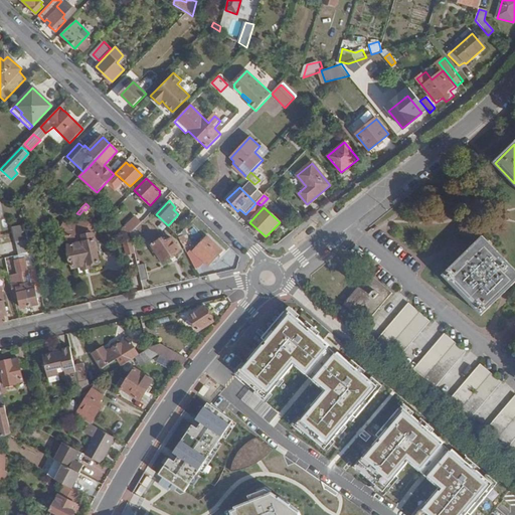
[(96,216),(86,210),(83,209),(79,214),(94,220),(96,216)]
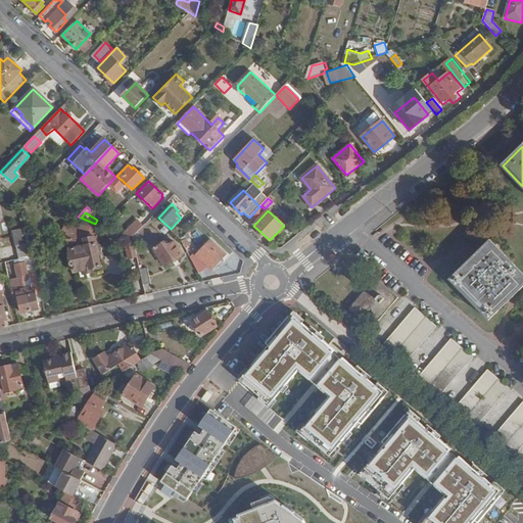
[(140,219),(128,229),(134,235),(145,225),(140,219)]
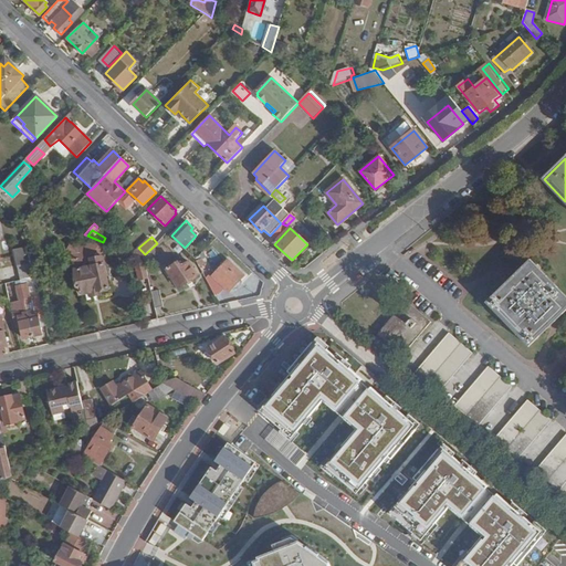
[(66,254),(73,259),(74,269),(87,265),(87,259),(102,255),(98,242),(76,247),(72,243),(66,254)]
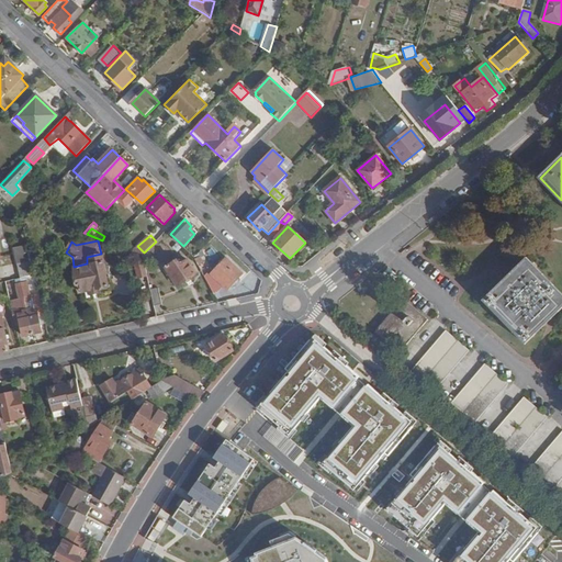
[(15,248),(19,263),(30,261),(26,246),(15,248)]
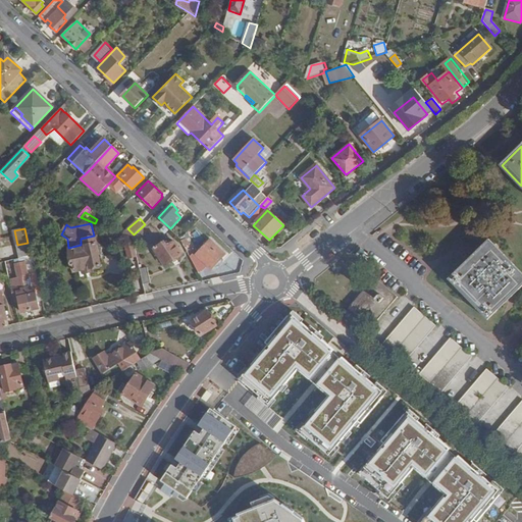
[(189,237),(186,232),(180,239),(181,242),(187,240),(189,237)]
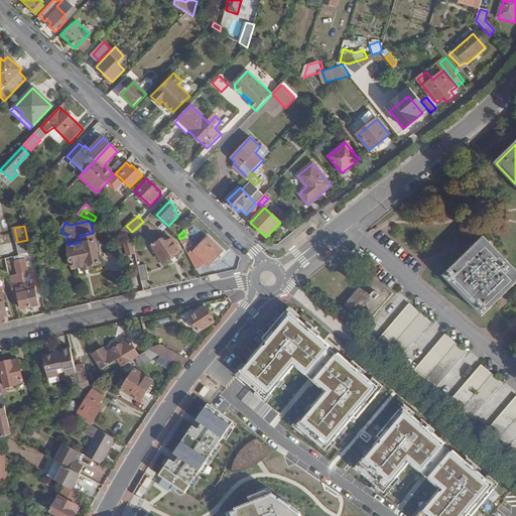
[(72,268),(97,263),(95,251),(97,250),(93,233),(80,236),(80,242),(68,245),(67,247),(65,248),(67,254),(68,254),(69,256),(72,268)]
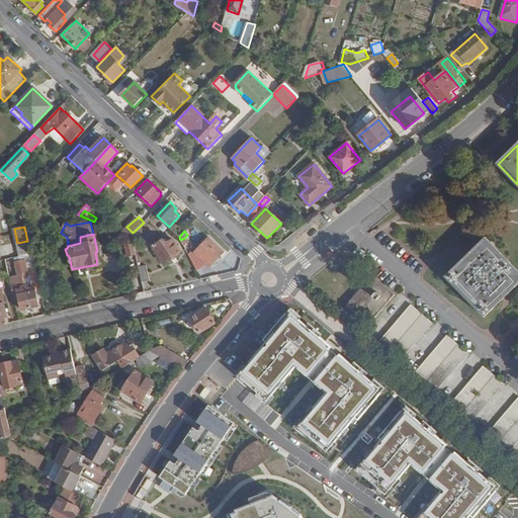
[(190,257),(196,269),(201,268),(205,264),(209,267),(213,262),(219,257),(224,252),(208,238),(190,257)]
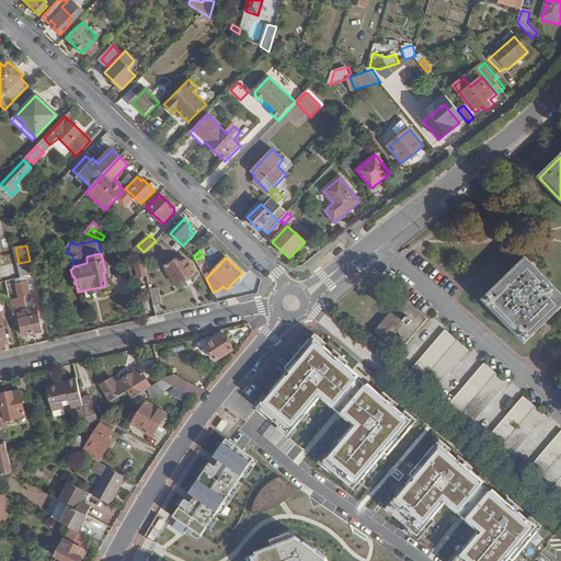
[(196,273),(187,260),(182,264),(179,260),(167,266),(178,285),(196,273)]
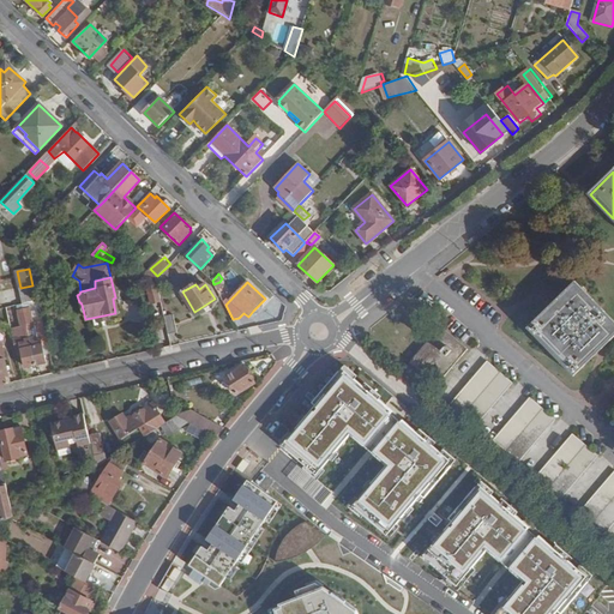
[(613,333),(613,325),(575,284),(530,329),(575,373),(613,333)]
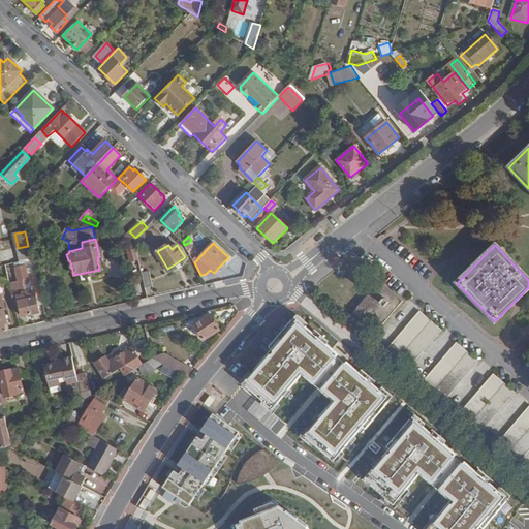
[(14,249),(18,262),(21,262),(27,260),(32,259),(29,246),(14,249)]
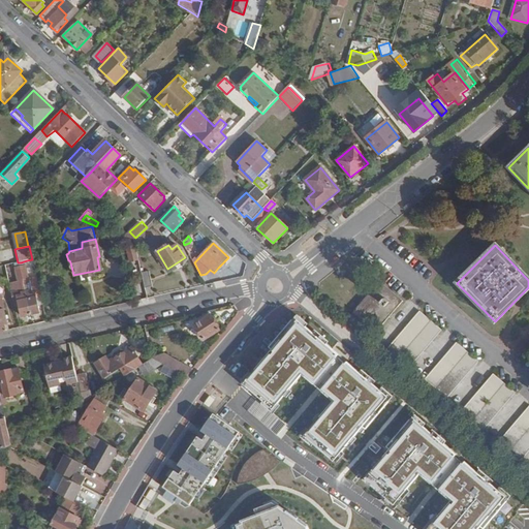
[(130,262),(137,260),(134,247),(127,248),(130,262)]
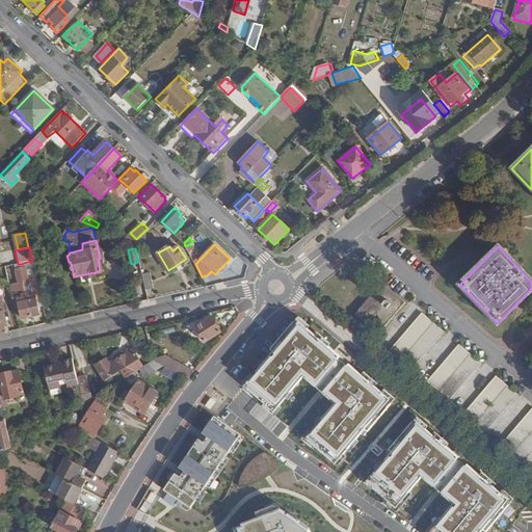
[(375,264),(369,255),(363,260),(370,268),(375,264)]
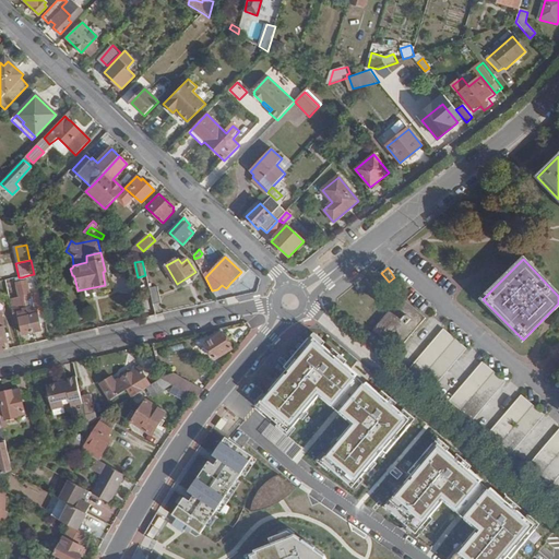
[(33,293),(38,290),(34,274),(28,275),(32,290),(33,293)]
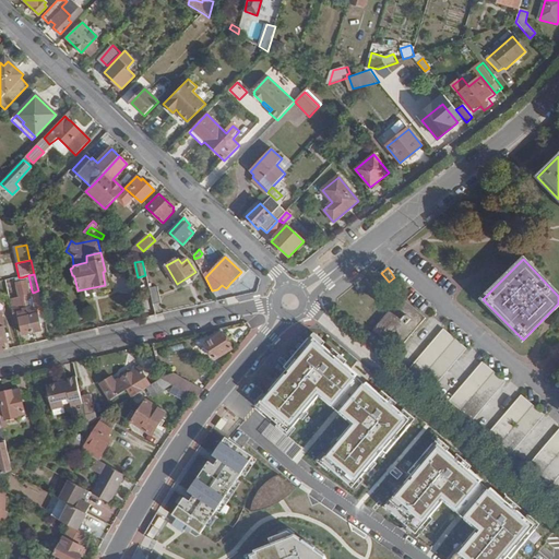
[(23,334),(32,333),(19,277),(12,280),(14,285),(18,299),(9,301),(14,321),(20,320),(23,334)]
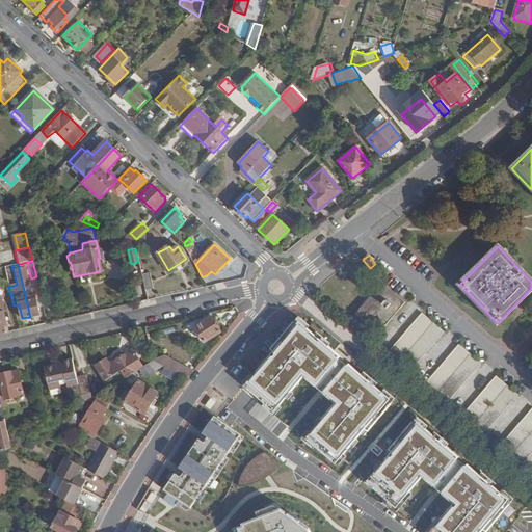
[(35,300),(42,298),(38,286),(31,288),(29,281),(27,282),(26,276),(24,268),(22,268),(21,264),(18,264),(30,317),(40,315),(35,300)]
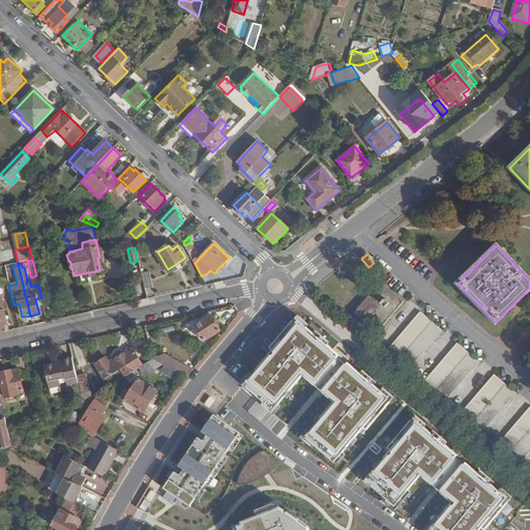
[(5,272),(8,286),(17,284),(13,270),(5,272)]
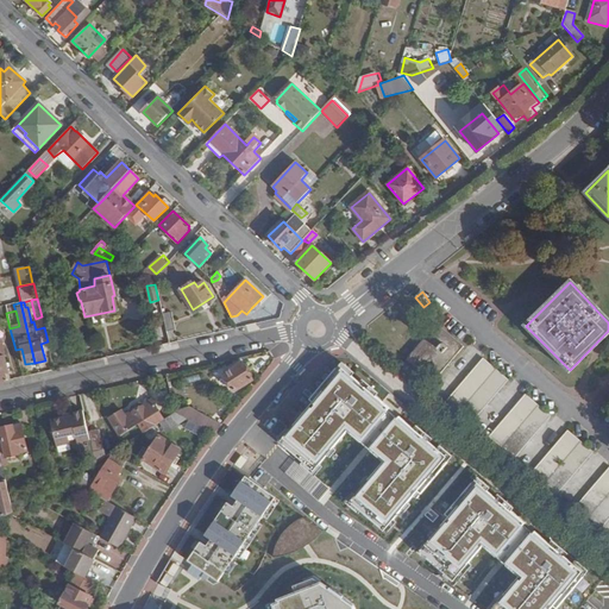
[(115,315),(114,311),(85,316),(85,322),(115,315)]
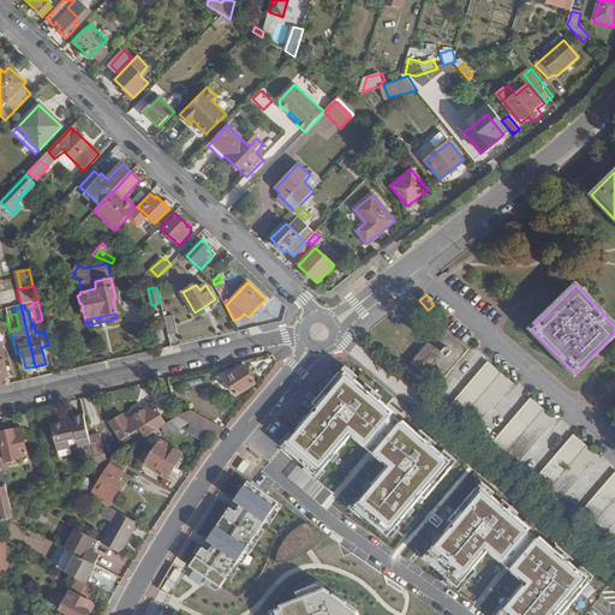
[(163,317),(168,335),(177,333),(173,315),(163,317)]
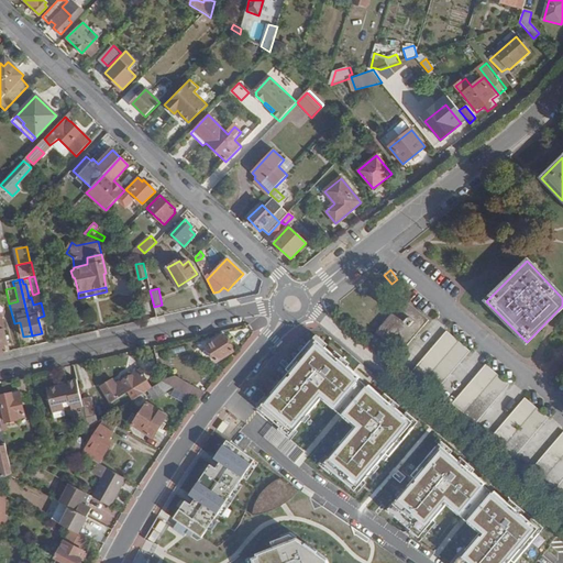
[(33,305),(41,302),(39,293),(33,295),(32,293),(28,293),(29,298),(31,297),(33,305)]
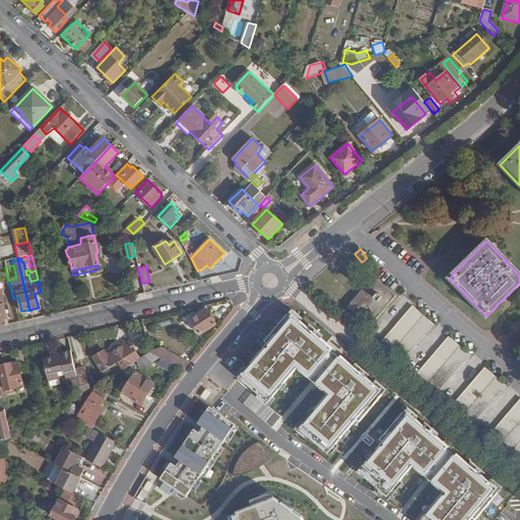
[(370,327),(395,297),(373,277),(342,313),(347,316),(351,313),(370,327)]
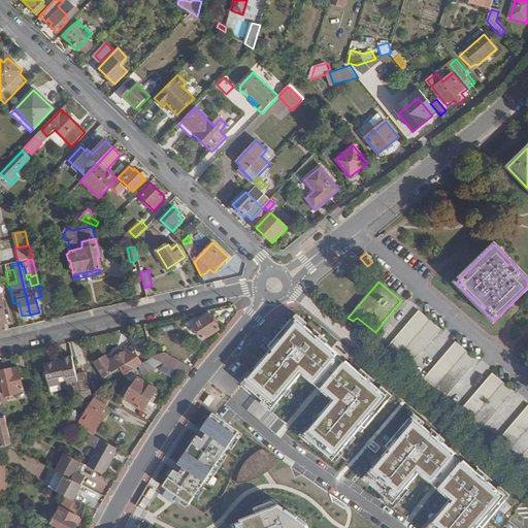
[(0,331),(8,330),(0,292),(0,331)]
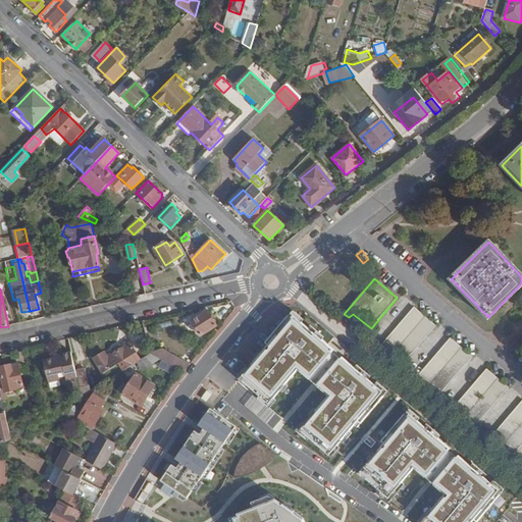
[(424,317),(414,309),(383,345),(394,354),(405,363),(435,326),(424,317)]
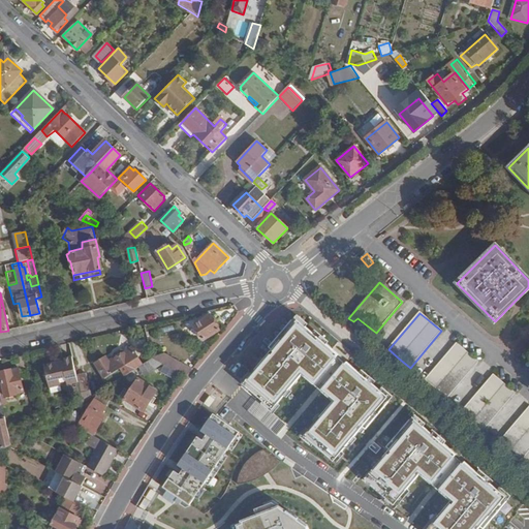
[(218,330),(210,315),(193,325),(203,339),(218,330)]
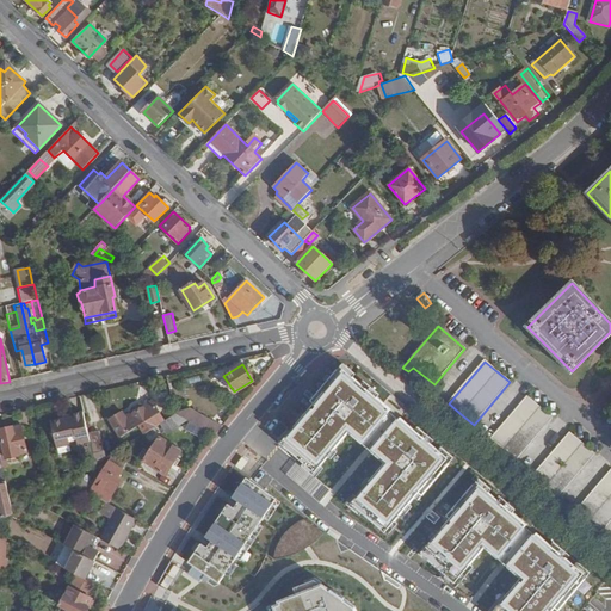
[(386,529),(445,456),(343,371),(282,444),(315,470),(347,432),(381,460),(349,499),(386,529)]
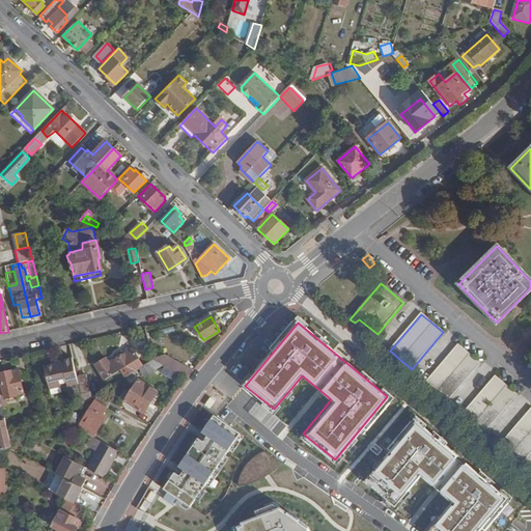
[(145,344),(143,337),(137,339),(138,345),(145,344)]
